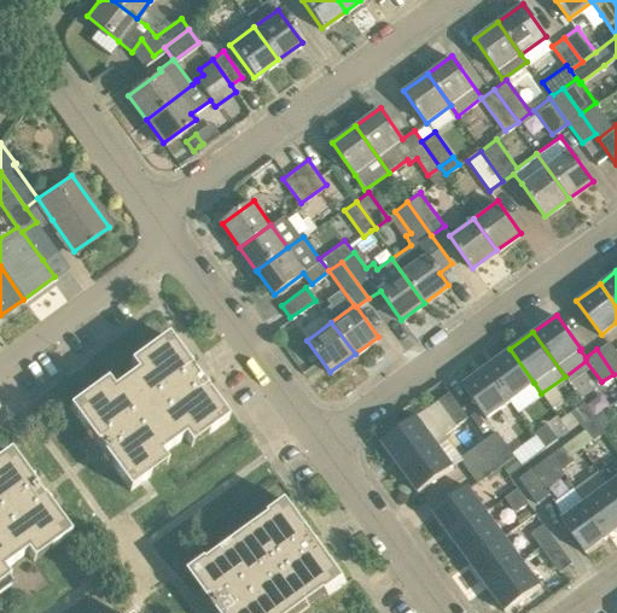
[(105,378),(69,406),(129,488),(166,461),(159,451),(182,435),(190,443),(227,416),(167,333),(129,361),(137,369),(112,387),(105,378)]
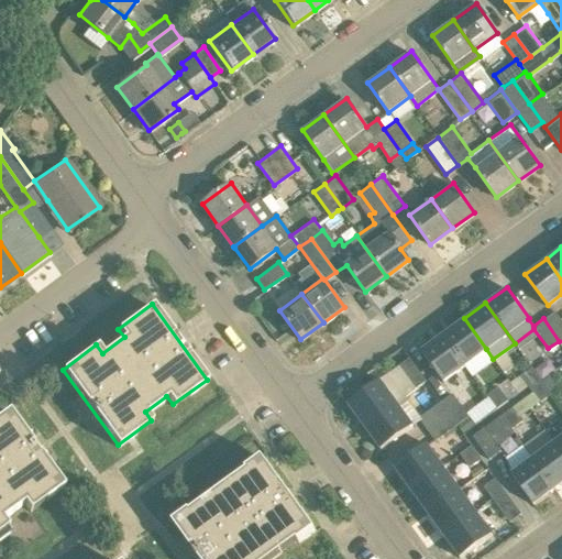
[(561,319),(554,309),(543,318),(559,341),(561,339),(561,319)]
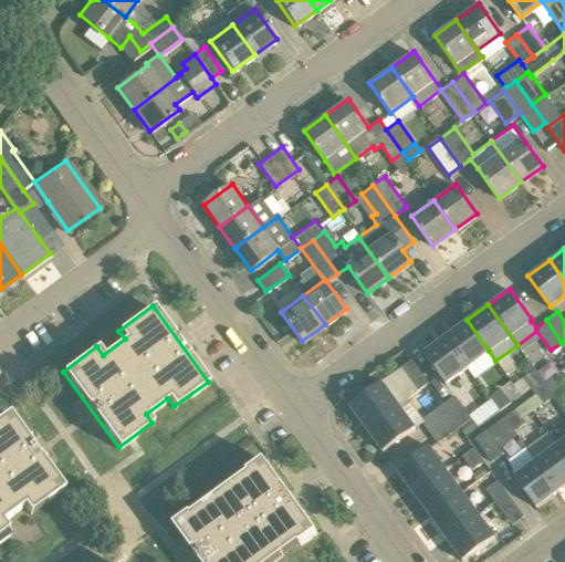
[(467,320),(445,336),(467,367),(489,351),(467,320)]
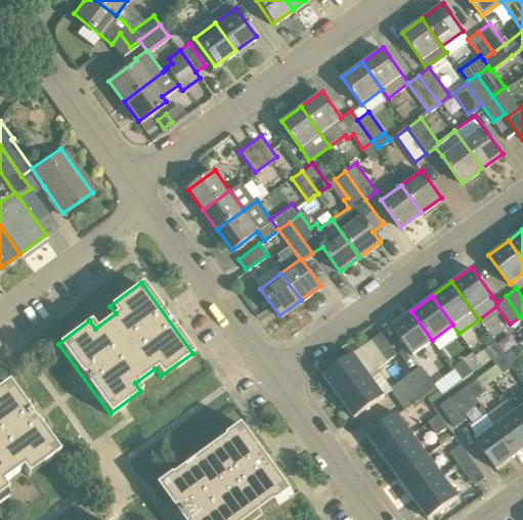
[(391,326),(412,354),(432,340),(411,311),(391,326)]
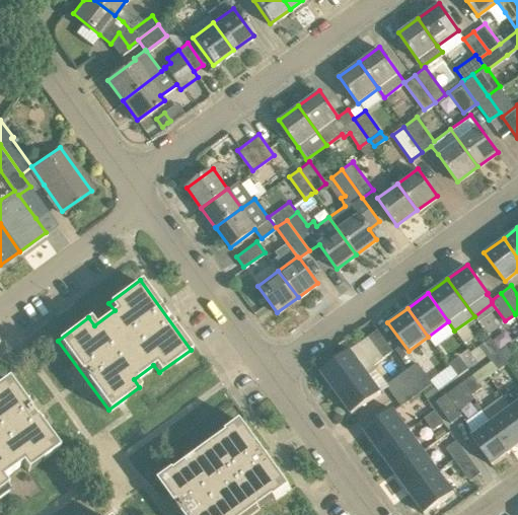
[(381,357),(392,349),(377,327),(366,336),(381,357)]
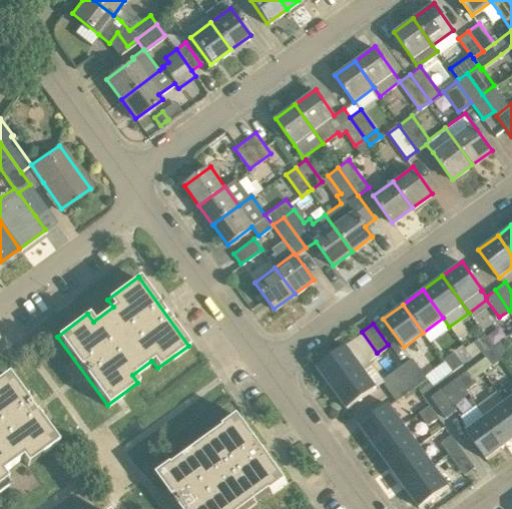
[(485,333),(474,341),(482,353),(493,345),(485,333)]
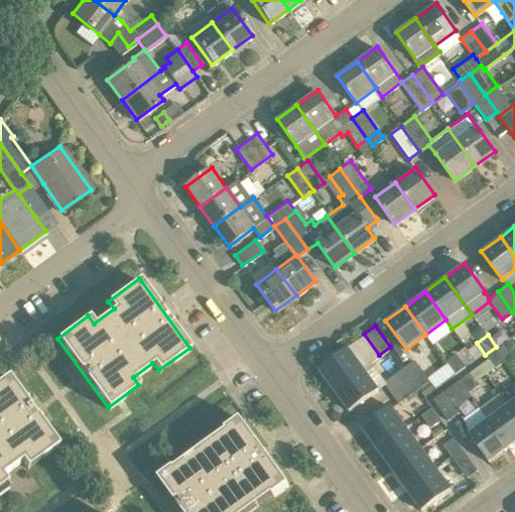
[(349,346),(318,367),(334,389),(364,367),(349,346)]
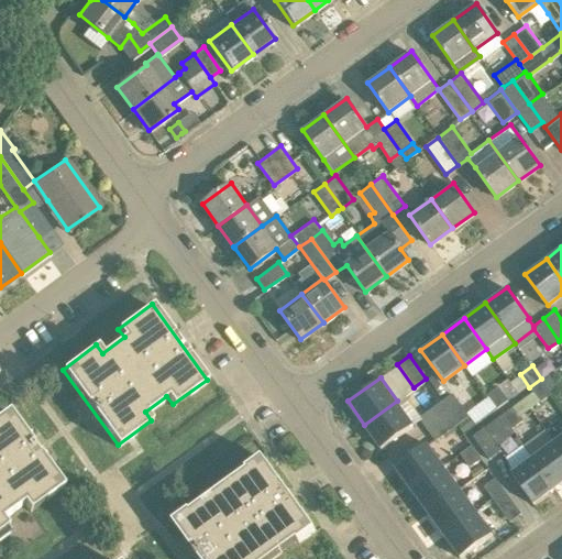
[(529,387),(532,391),(539,401),(551,392),(541,379),(529,387)]
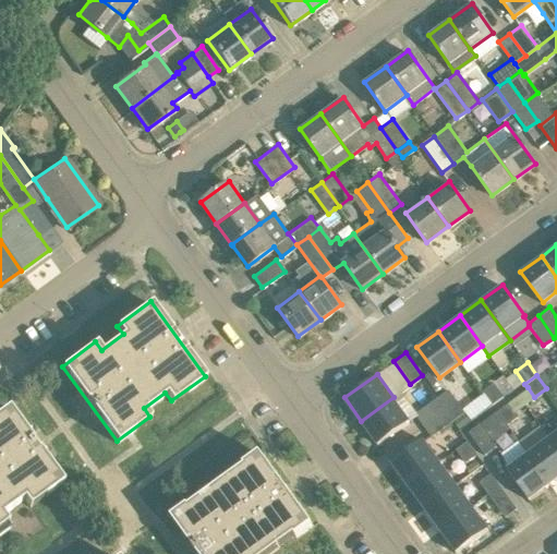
[(492,404),(503,395),(493,382),(481,390),(492,404)]
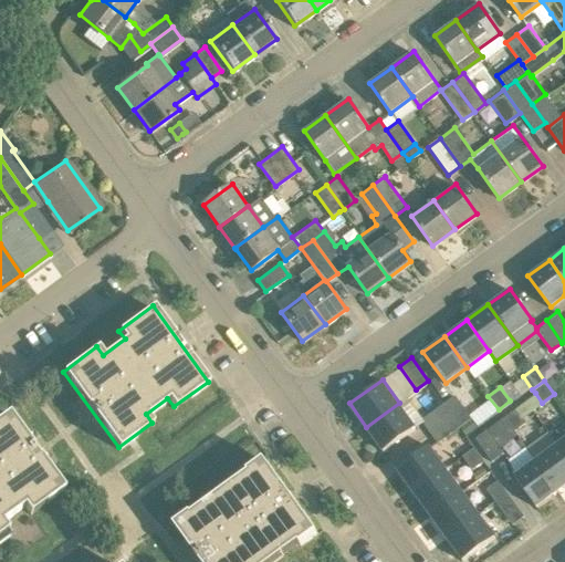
[(472,418),(454,394),(442,402),(451,414),(460,426),(472,418)]
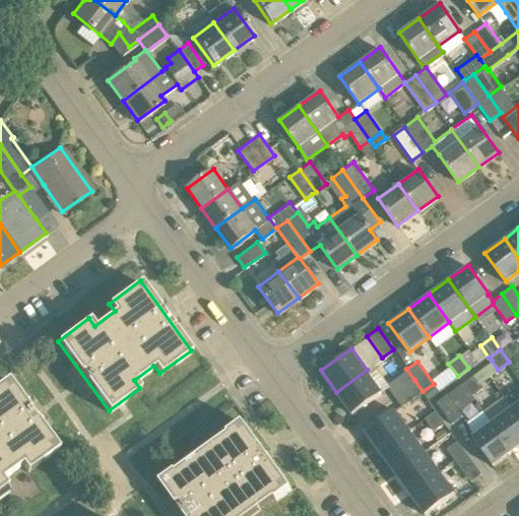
[(414,380),(406,369),(386,384),(394,395),(414,380)]
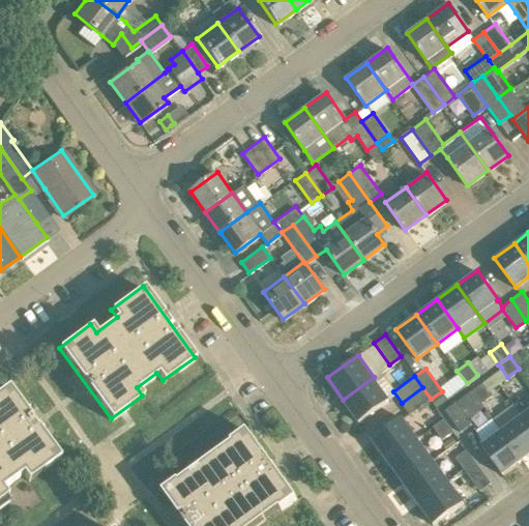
[(358,421),(389,399),(374,377),(343,400),(358,421)]
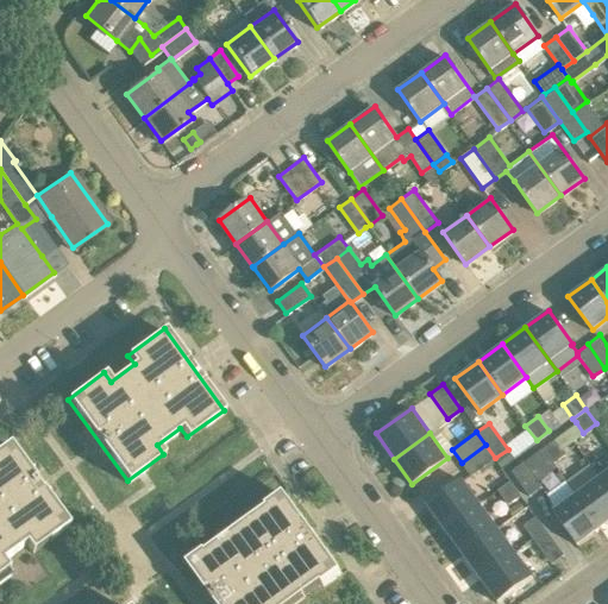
[(565,452),(555,438),(541,447),(552,461),(565,452)]
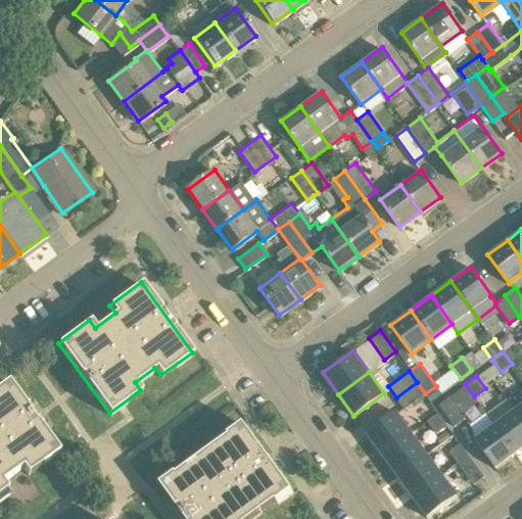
[(0,491),(7,487),(1,480),(21,465),(28,473),(58,450),(7,380),(0,384),(0,491)]
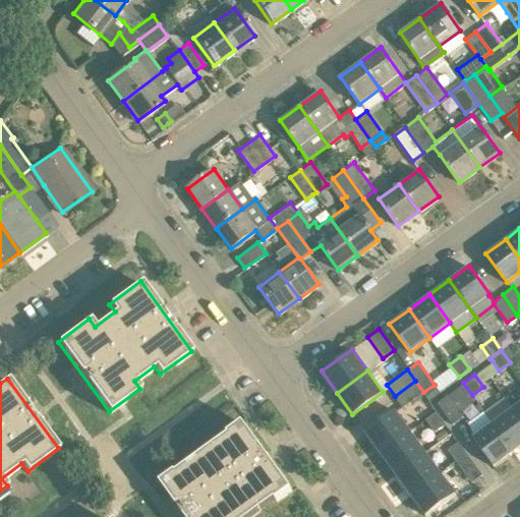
[(395,396),(402,407),(423,392),(415,381),(395,396)]
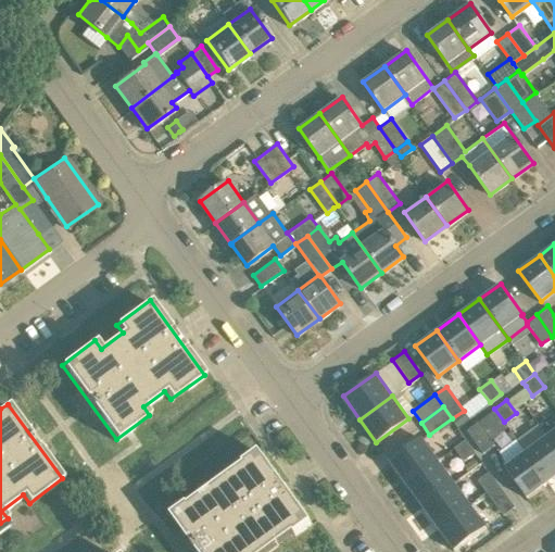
[(482,452),(482,451),(494,443),(488,435),(505,423),(504,422),(494,409),(478,421),(466,429),(482,452)]
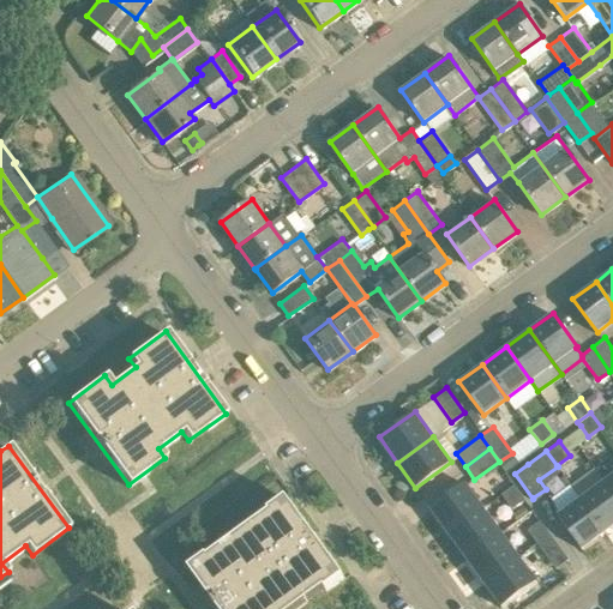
[(517,460),(511,453),(499,462),(504,469),(517,460)]
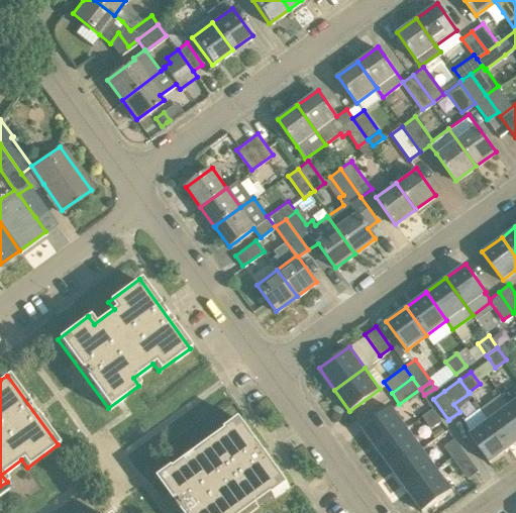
[(488,418),(508,446),(515,440),(515,415),(508,404),(488,418)]
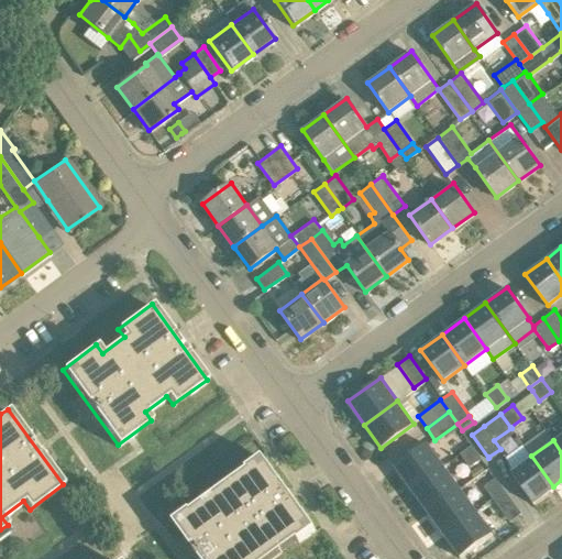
[(443,464),(427,441),(394,466),(410,489),(443,464)]
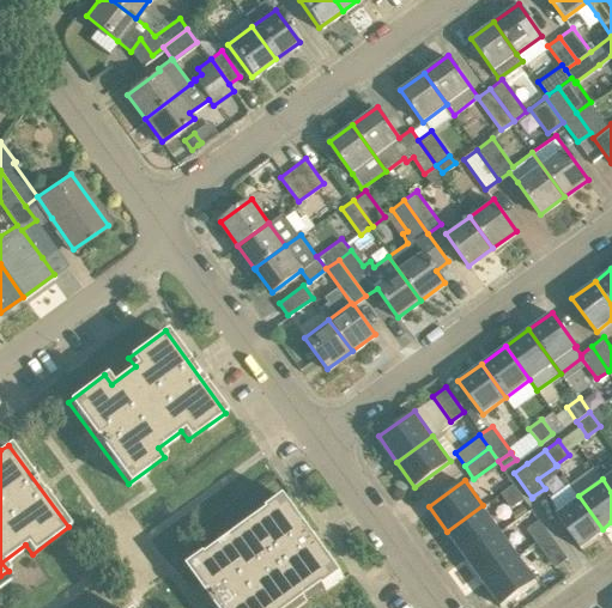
[(510,506),(523,497),(513,482),(500,492),(510,506)]
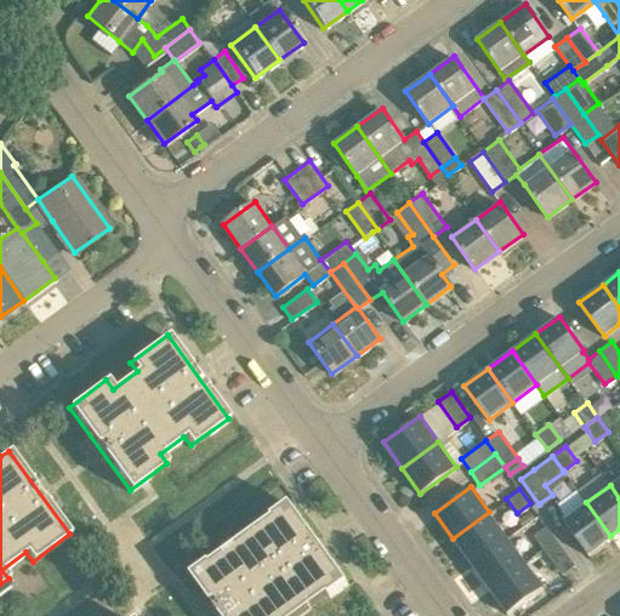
[(273,518),(242,540),(210,563),(209,562),(191,575),(221,615),(295,615),(328,593),(329,595),(347,582),(289,502),(272,515),(273,518)]
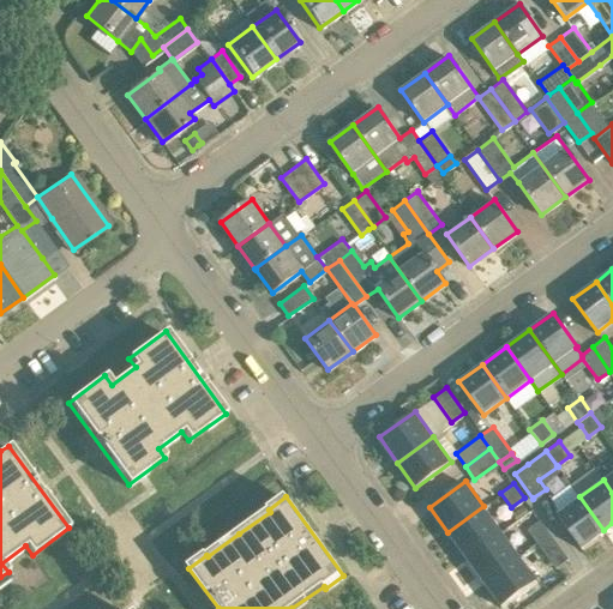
[(581,548),(604,530),(580,496),(556,514),(581,548)]
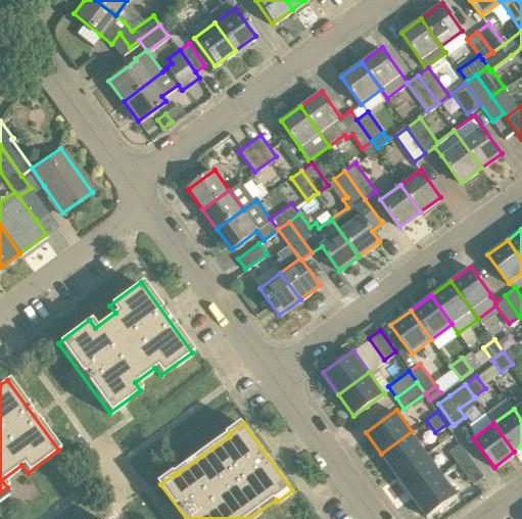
[(440,442),(449,435),(445,430),(436,436),(440,442)]
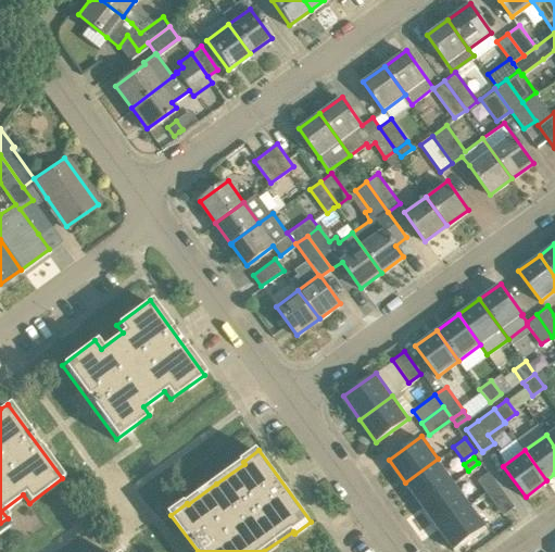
[(405,483),(421,504),(454,481),(438,459),(405,483)]
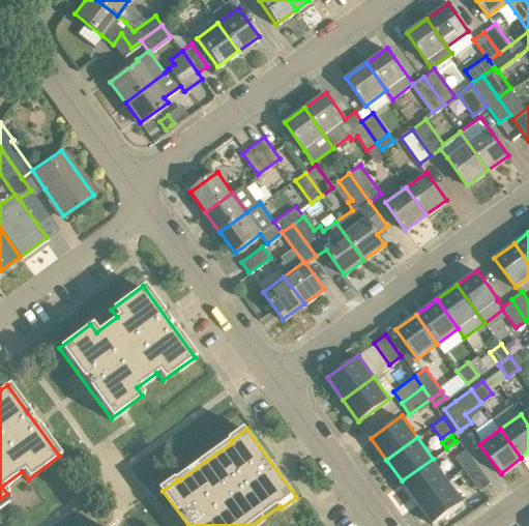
[(456,459),(463,469),(473,461),(466,451),(456,459)]
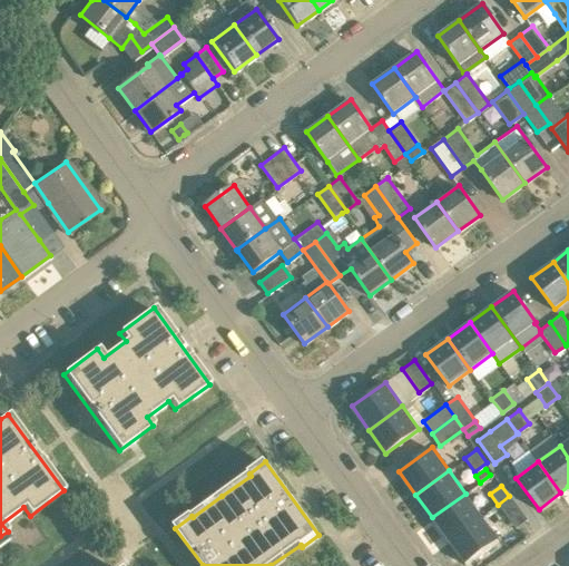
[(432,517),(449,540),(482,516),(466,494),(432,517)]
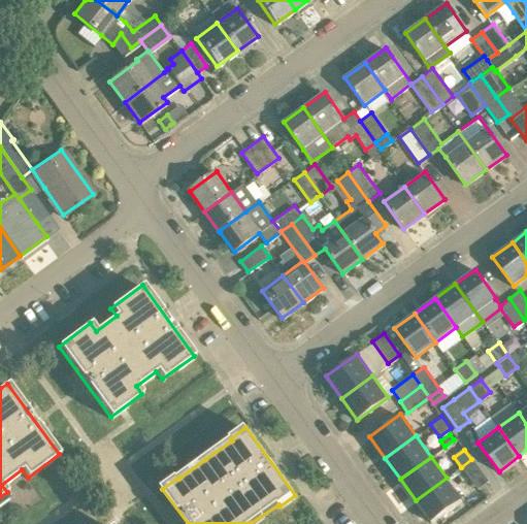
[(461,467),(476,488),(487,481),(471,459),(461,467)]
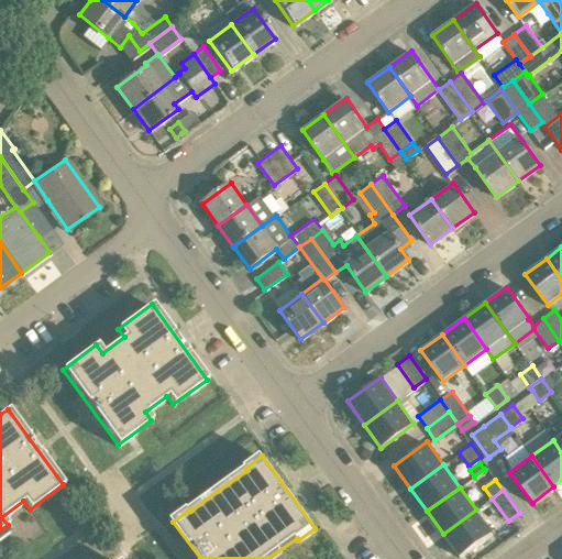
[(443,534),(460,556),(493,533),(476,510),(443,534)]
